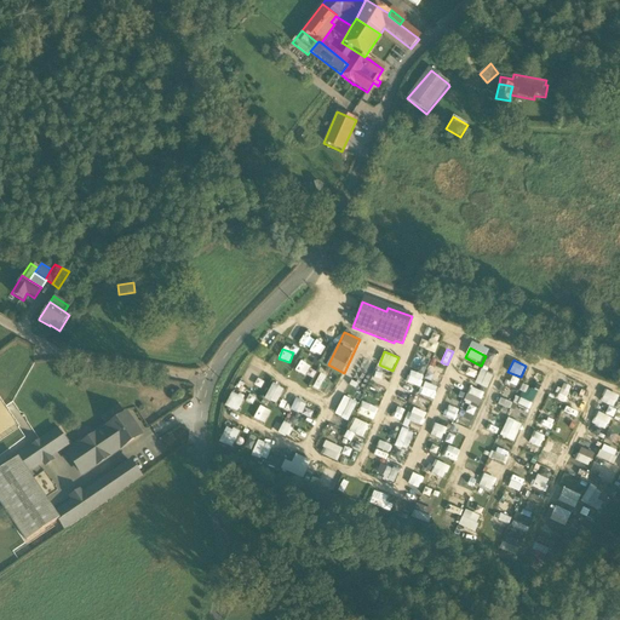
[(314,378),(317,369),(299,361),(296,371),(314,378)]
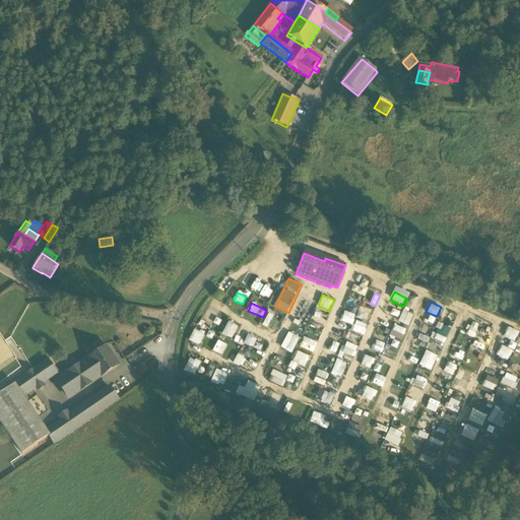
[(351,324),(355,315),(344,310),(340,320),(351,324)]
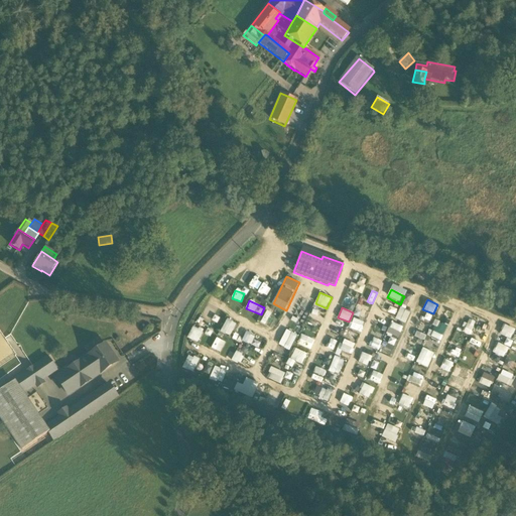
[(395,317),(406,323),(411,312),(400,307),(395,317)]
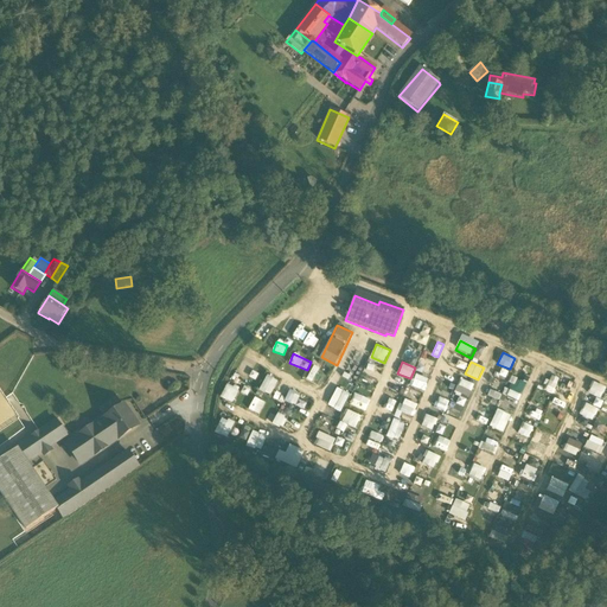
[(312,365),(308,381),(317,382),(320,366),(312,365)]
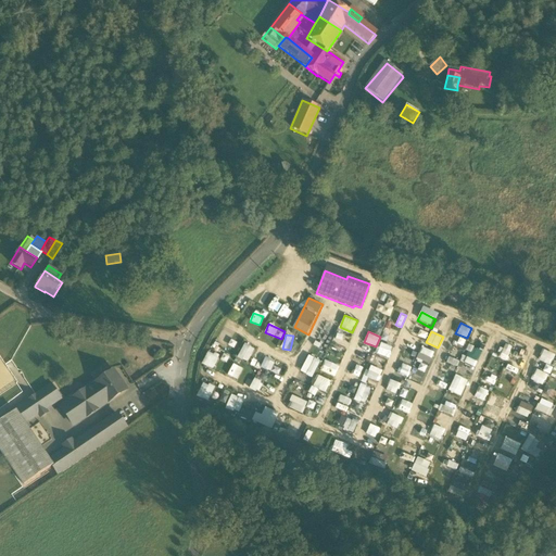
[(249,362),(255,348),(244,342),(238,356),(249,362)]
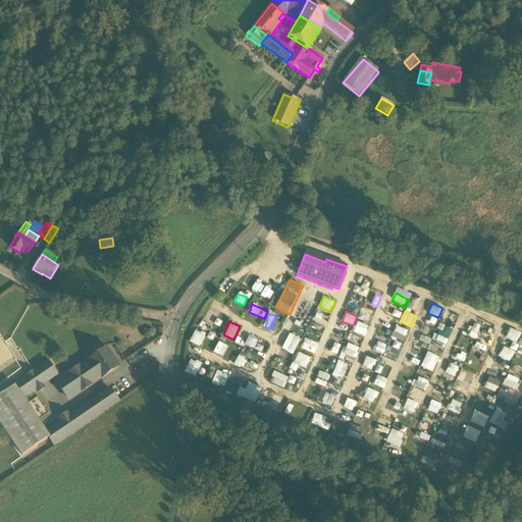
[(364,335),(369,326),(359,321),(354,330),(364,335)]
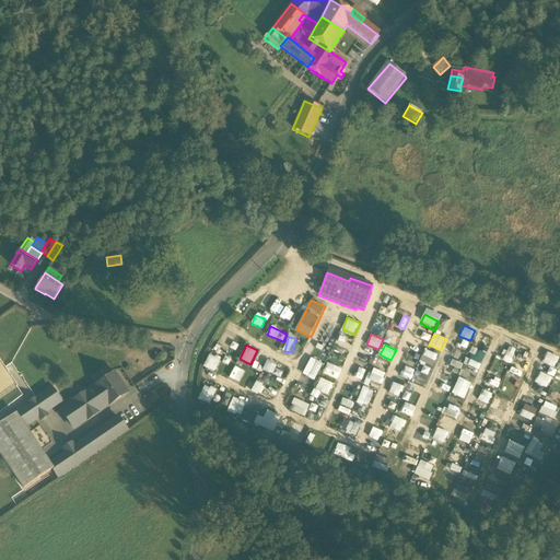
[(333,353),(340,357),(343,350),(335,347),(333,353)]
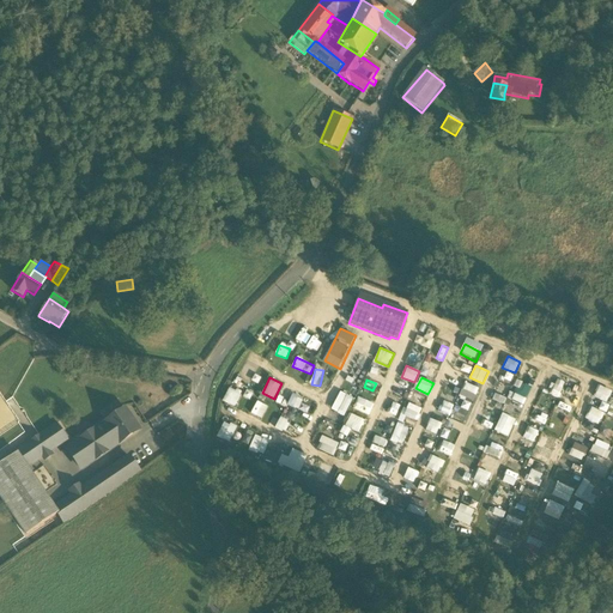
[(545,392),(560,399),(566,387),(550,380),(545,392)]
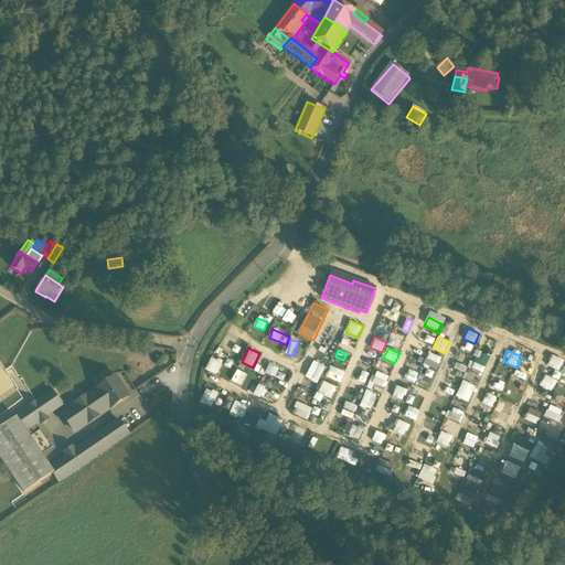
[(423,363),(436,370),(441,358),(428,351),(423,363)]
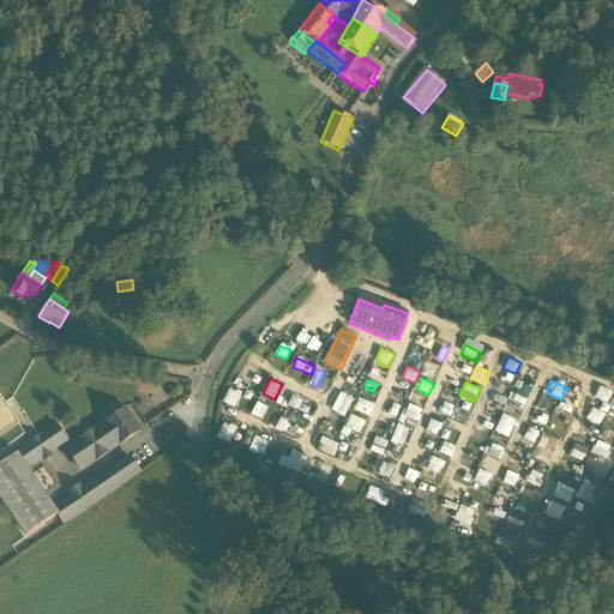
[(518,381),(510,399),(525,405),(533,386),(518,381)]
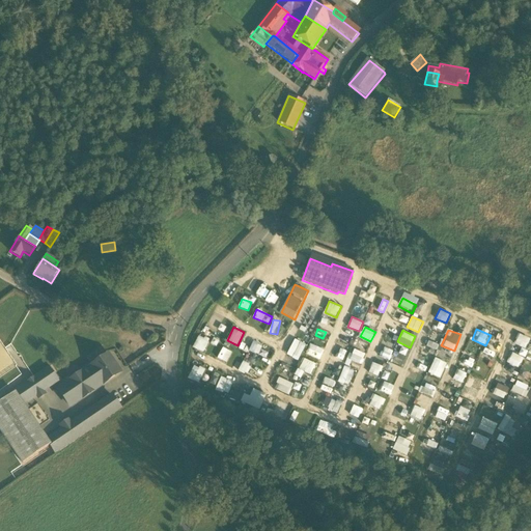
[(526,350),(530,338),(519,333),(513,344),(526,350)]
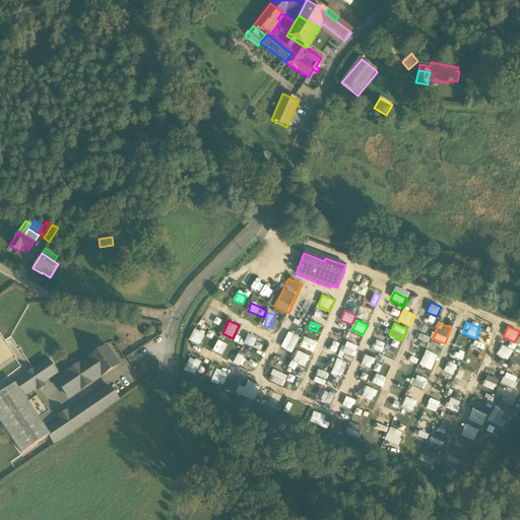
[(201,343),(203,331),(193,329),(192,342),(201,343)]
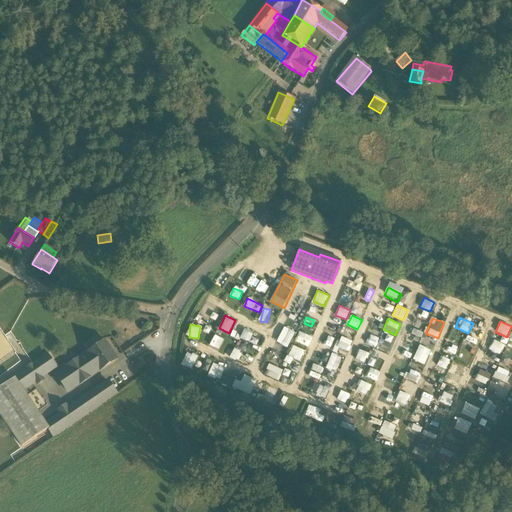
[(307,334),(311,327),(303,324),(300,330),(307,334)]
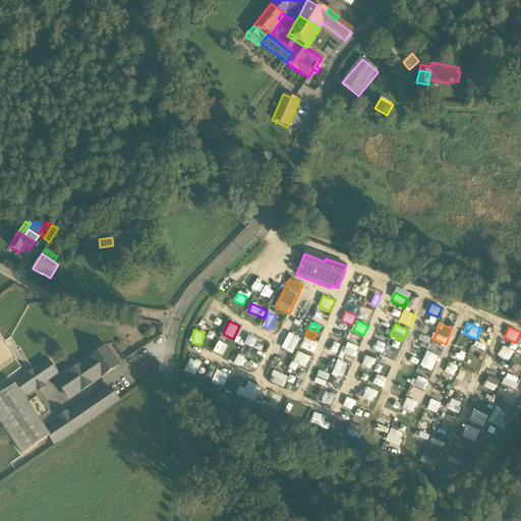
[(282,348),(292,353),(301,338),(290,332),(282,348)]
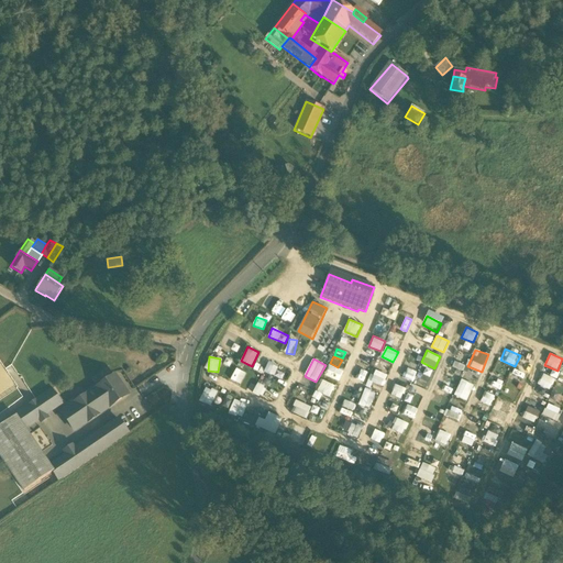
[(360,360),(355,373),(366,377),(371,364),(360,360)]
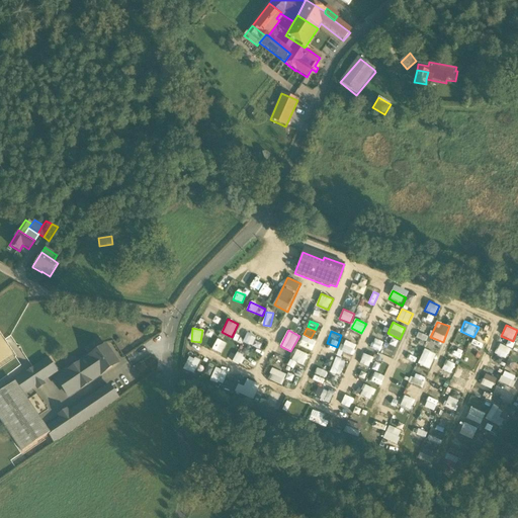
[(248,333),(244,341),(253,346),(257,338),(248,333)]
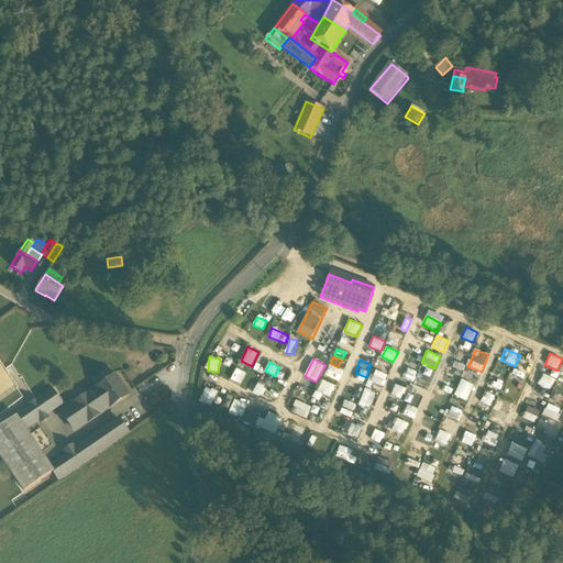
[(404,378),(412,382),(418,365),(409,362),(404,378)]
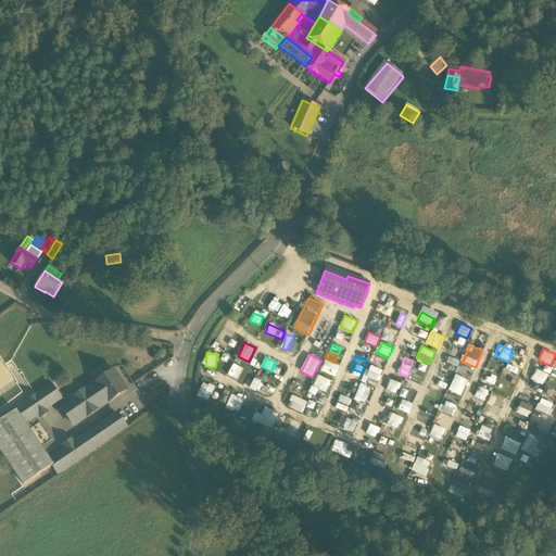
[(319,369),(335,377),(340,367),(325,359),(319,369)]
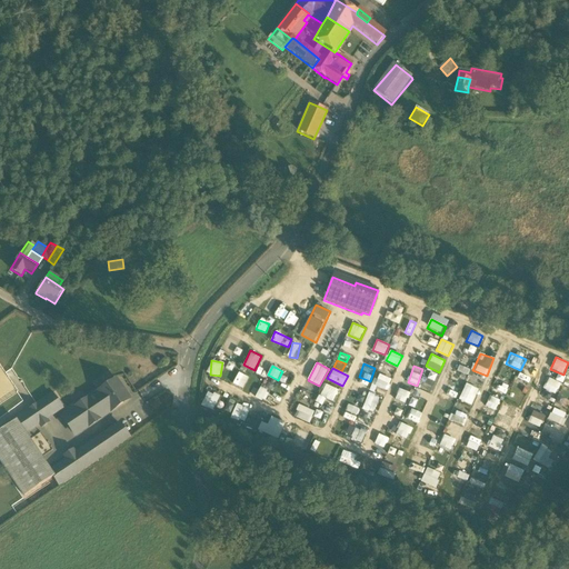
[(232,383),(242,389),(249,377),(239,371),(232,383)]
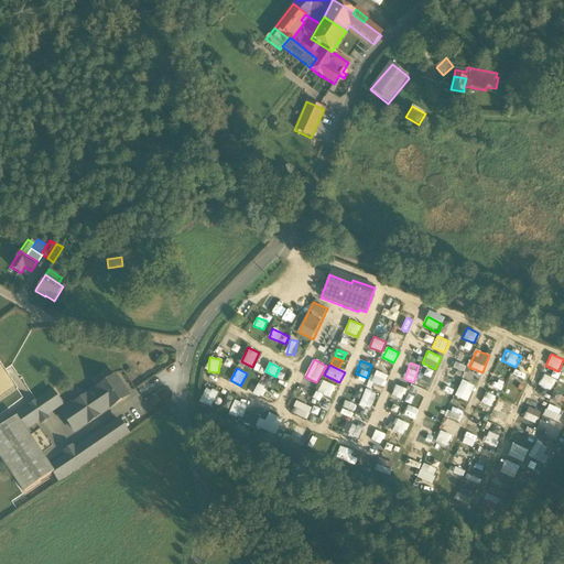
[(431,377),(433,370),(426,368),(424,376),(431,377)]
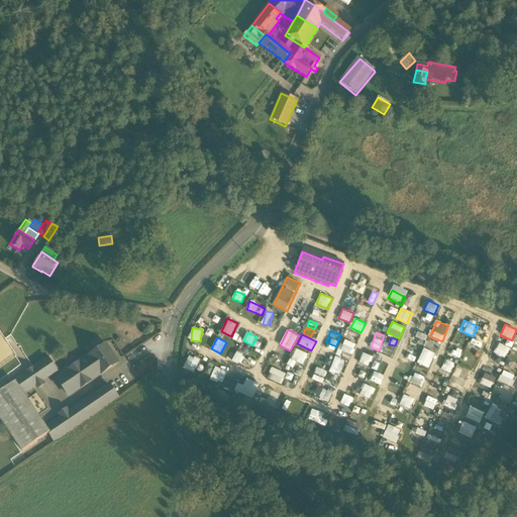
[(472,338),(468,345),(477,350),(481,342),(472,338)]
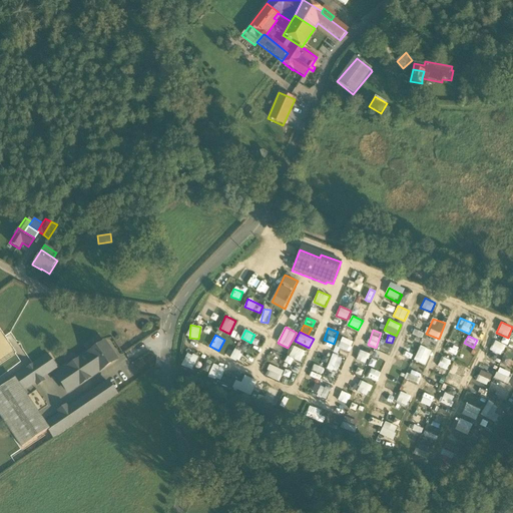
[(342,337),(337,347),(349,352),(353,342),(342,337)]
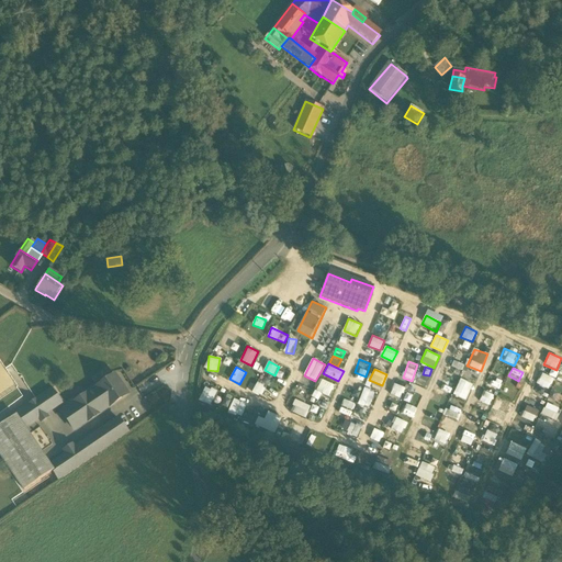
[(536,384),(549,390),(553,378),(541,372),(536,384)]
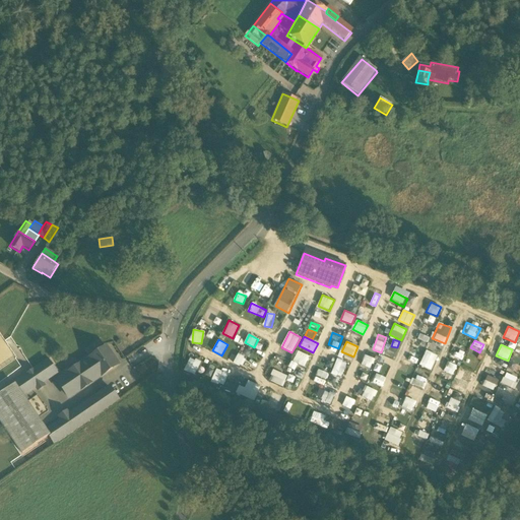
[(394,356),(397,348),(389,346),(386,354),(394,356)]
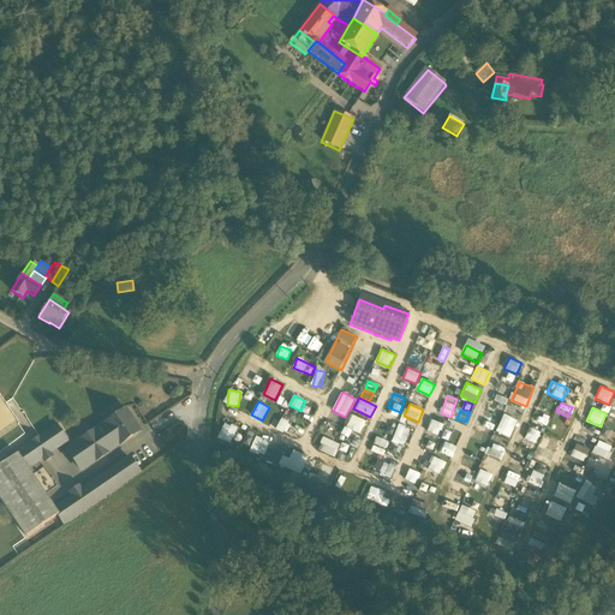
[(114,436),(120,445),(138,433),(124,412),(107,424),(107,425),(114,436)]
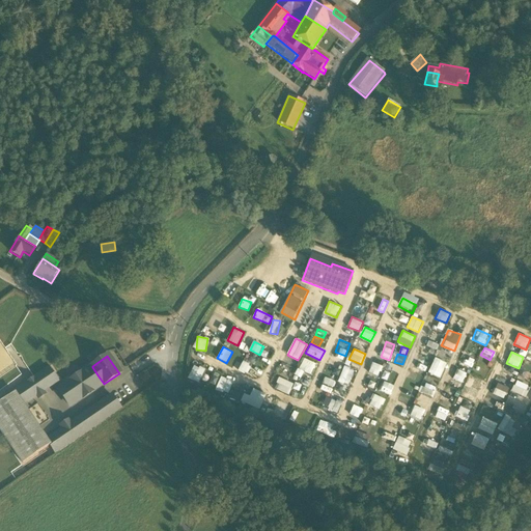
[(428,373),(441,378),(447,362),(435,358),(428,373)]
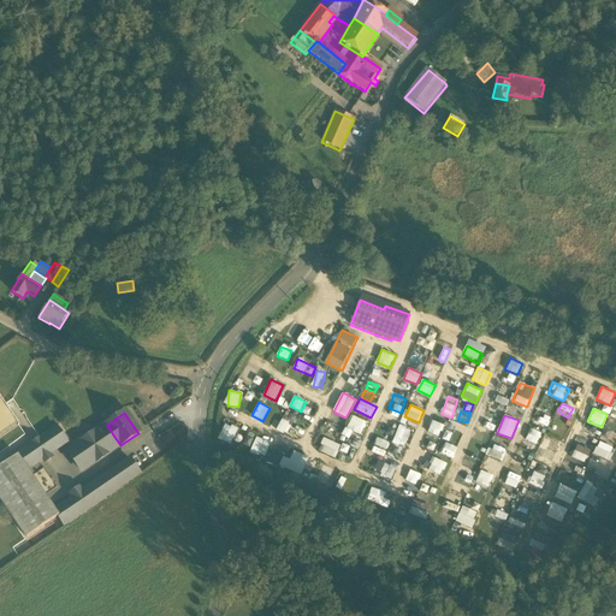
[(481,425),(490,428),(493,421),(485,416),(481,425)]
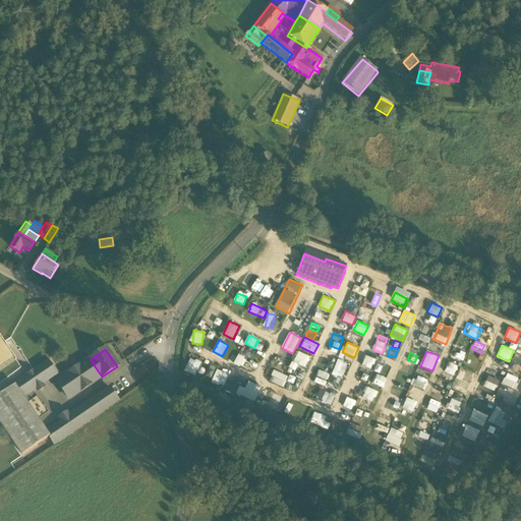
[(371,369),(375,359),(365,355),(361,365),(371,369)]
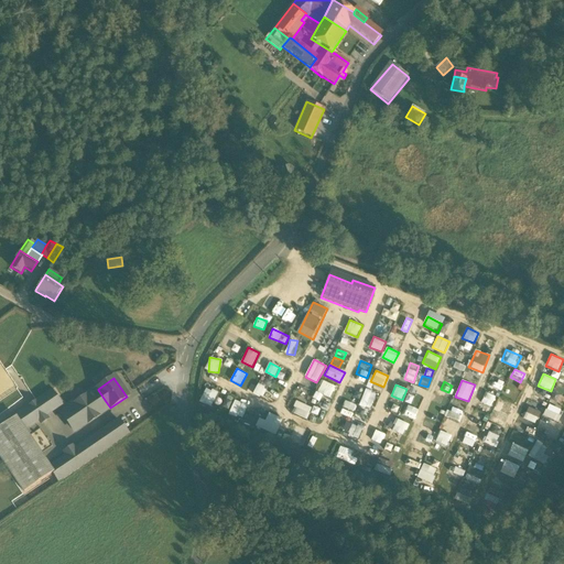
[(370,410),(378,393),(367,389),(359,404),(370,410)]
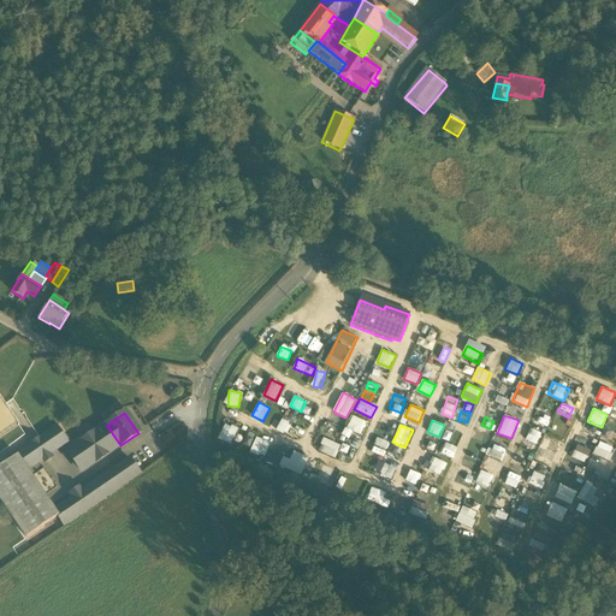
[(69,451),(81,469),(106,452),(101,445),(114,437),(107,426),(69,451)]
